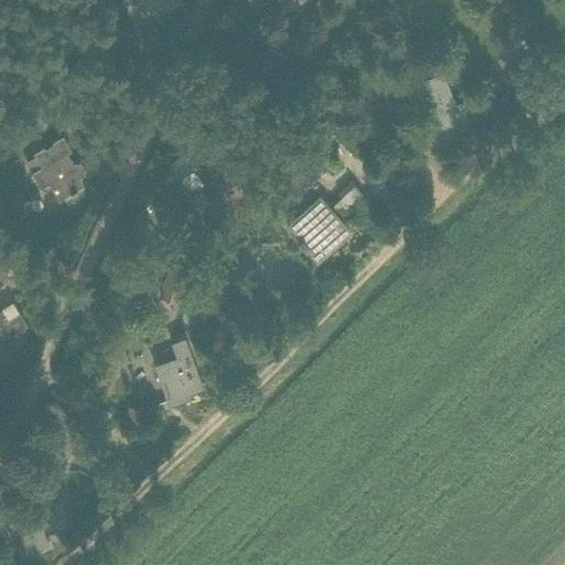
[(267,0),(268,1),(269,0),(279,0),(288,12),(304,0),(267,0)]
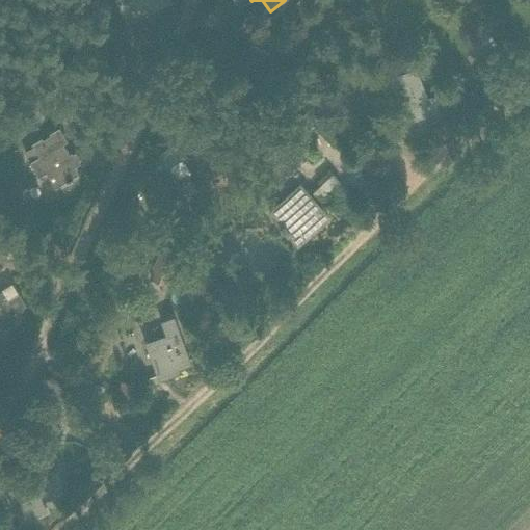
[(430,108),(442,104),(440,96),(427,100),(421,83),(415,86),(409,74),(388,82),(402,122),(413,117),(414,121),(432,114),(430,108)]
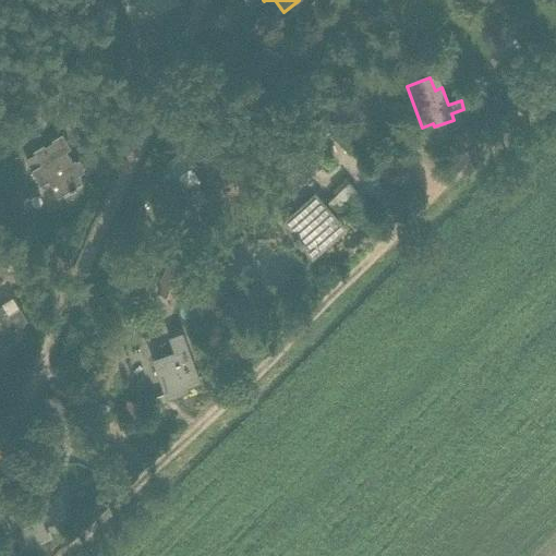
[(77,190),(76,188),(84,183),(77,172),(85,168),(81,160),(77,162),(76,160),(73,162),(68,152),(72,149),(63,134),(52,141),(53,143),(46,147),(45,145),(34,153),(35,155),(26,160),(33,171),(32,171),(41,186),(56,178),(65,194),(71,191),(72,193),(77,190)]
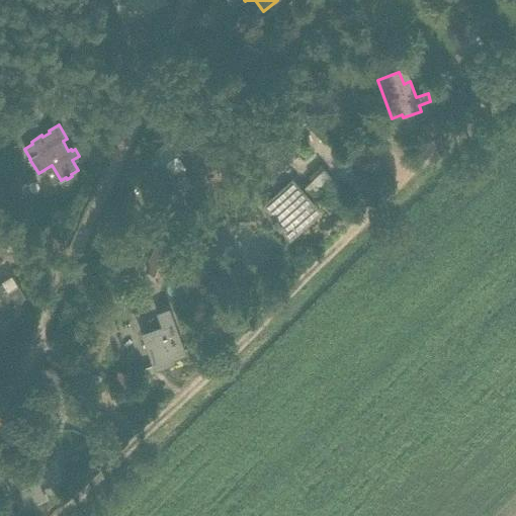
[(327,168),(309,183),(317,192),(334,177),(327,168)]
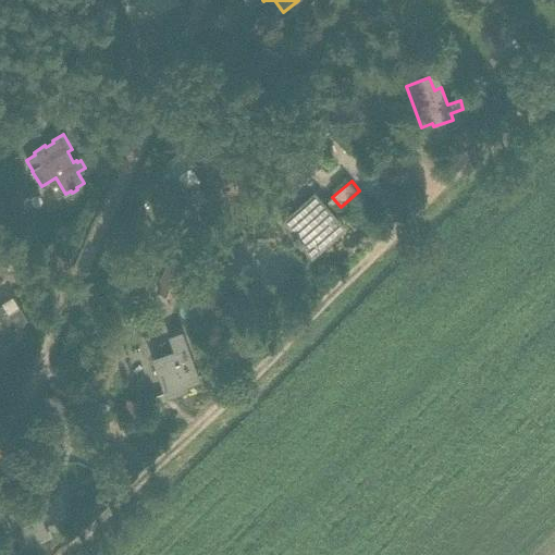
[(341,225),(337,221),(338,220),(334,216),(333,217),(315,196),(283,224),(297,241),(304,235),(319,253),(335,237),(331,234),(341,225)]
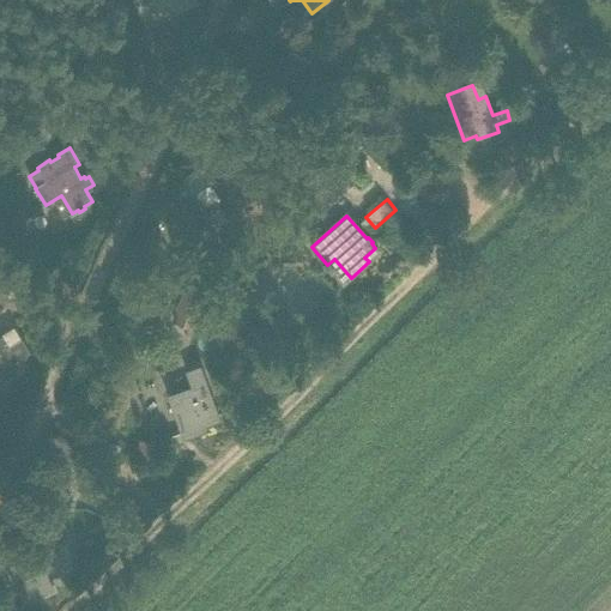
[(194,331),(206,301),(185,292),(173,322),(194,331)]
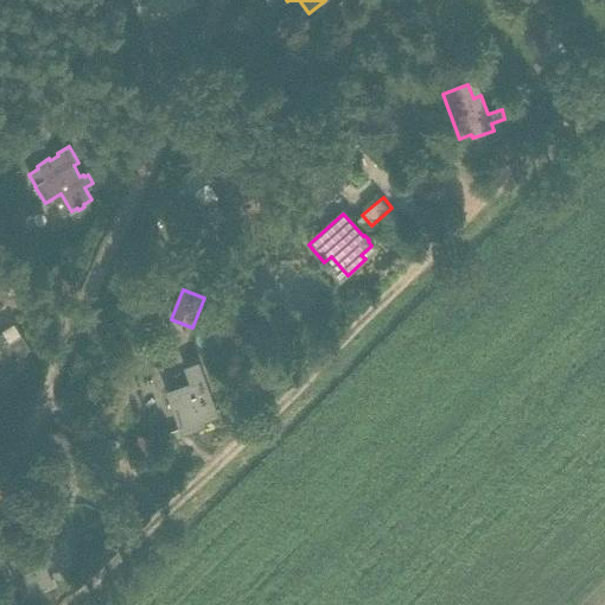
[(20,360),(19,357),(30,350),(21,337),(10,345),(4,335),(0,337),(0,376),(2,375),(5,379),(24,367),(20,360)]
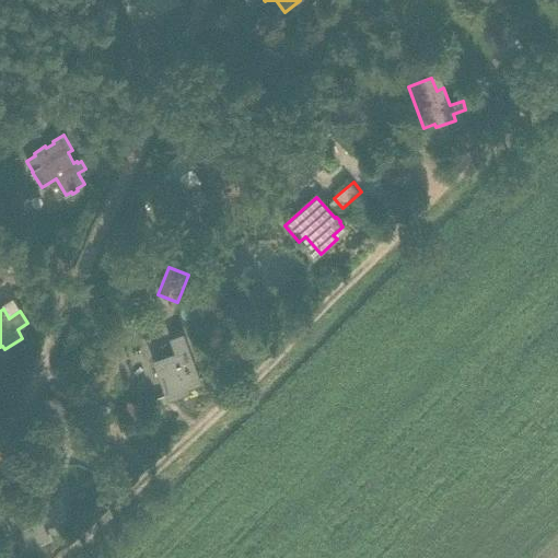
[(155,363),(169,400),(189,393),(188,388),(200,384),(183,334),(170,339),(175,356),(155,363)]
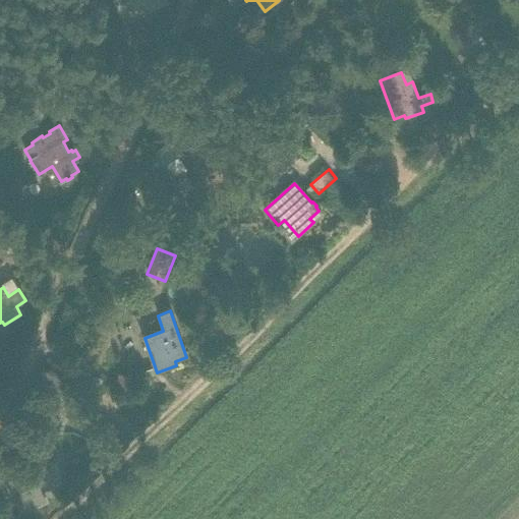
[(118,376),(117,391),(133,392),(135,377),(118,376)]
